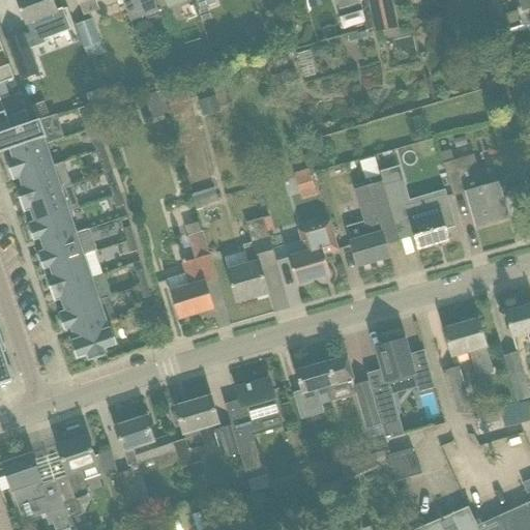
[(53,0),(15,0),(22,18),(25,25),(25,24),(30,38),(33,48),(45,42),(43,39),(69,30),(61,10),(58,11),(55,5),(53,0)]
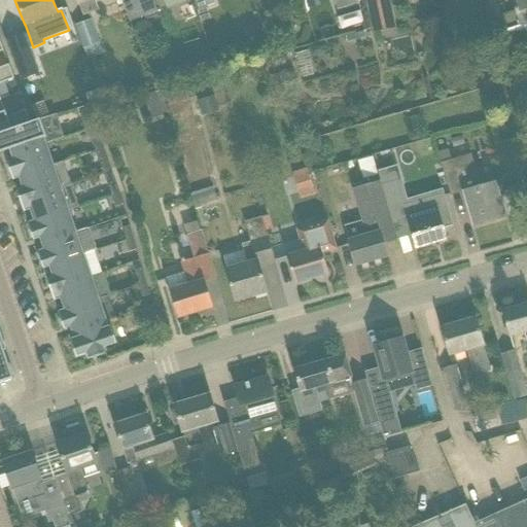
[(92,0),(76,0),(77,2),(78,1),(83,14),(96,9),(92,0)]
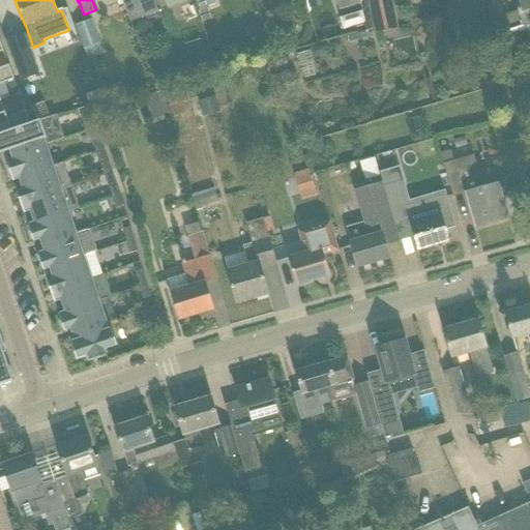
[(157,11),(153,0),(121,0),(125,10),(129,22),(157,11)]
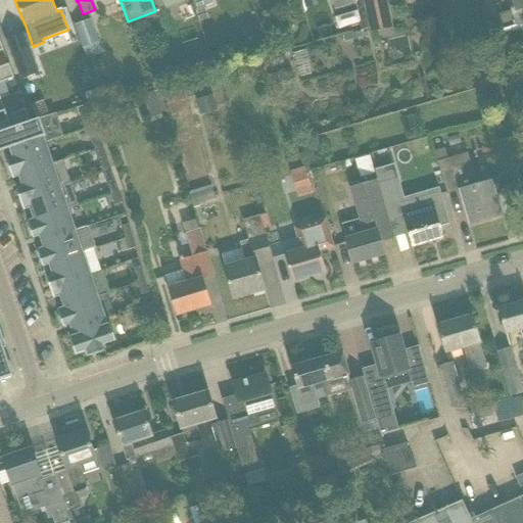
[(192,0),(195,9),(210,4),(208,0),(192,0)]
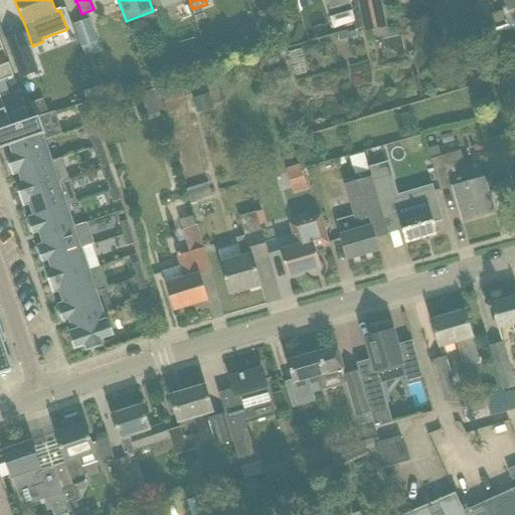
[(326,0),(329,10),(350,4),(348,0),(326,0)]
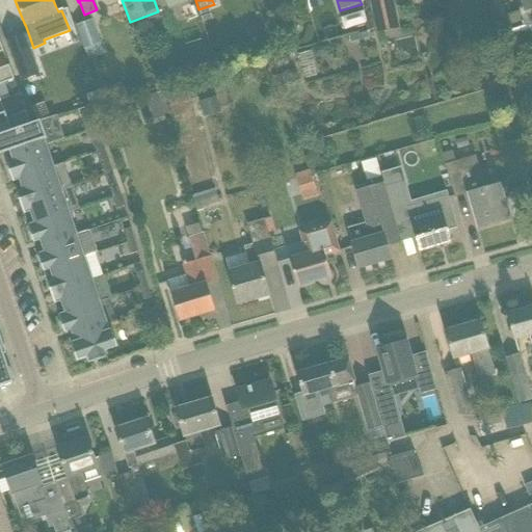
[(368,0),(375,33),(398,28),(392,0),(368,0)]
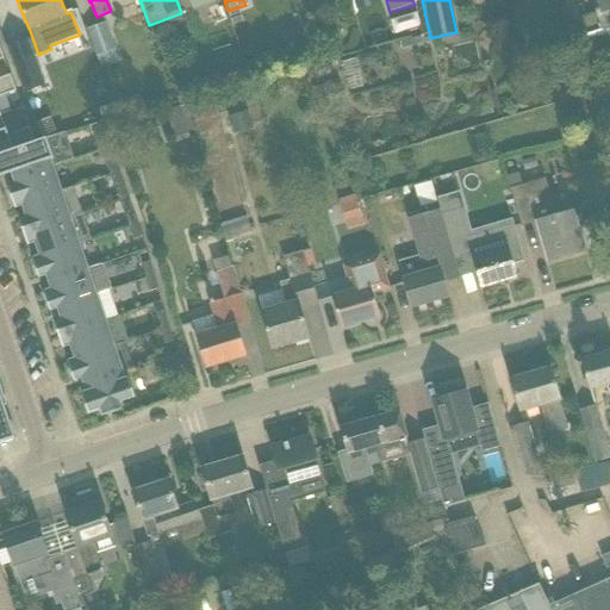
[(609,0),(589,0),(593,14),(579,19),(585,37),(609,27),(609,0)]
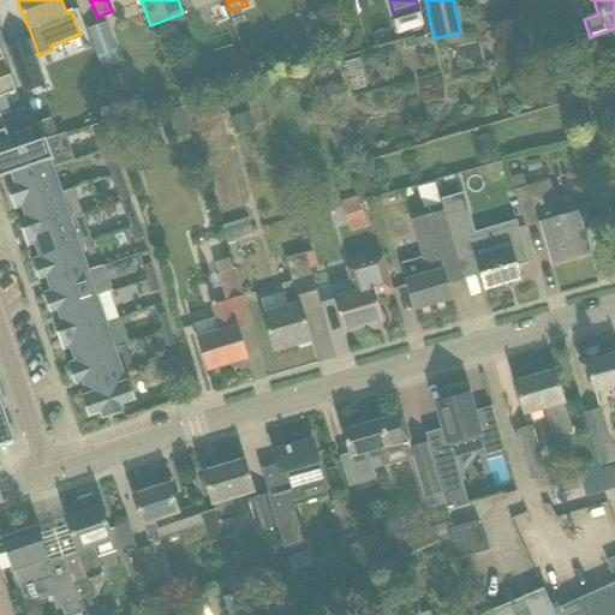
[(242,11),(230,15),(234,28),(245,24),(242,11)]
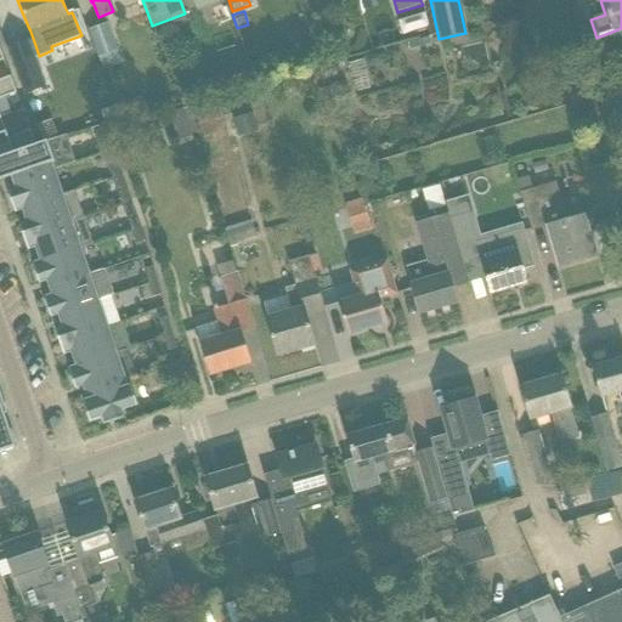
[(106,23),(88,29),(85,29),(97,58),(116,51),(106,23)]
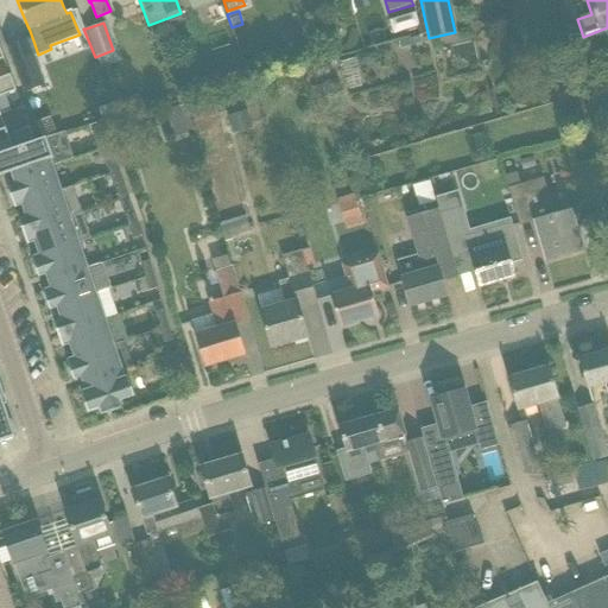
[(26,42),(7,49),(25,94),(44,87),(26,42)]
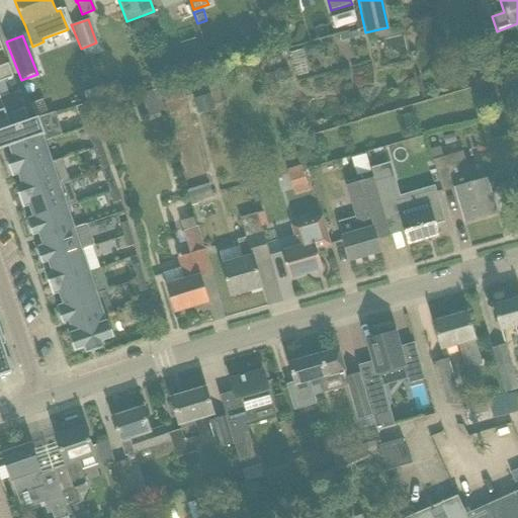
[(203,52),(192,56),(197,73),(208,69),(203,52)]
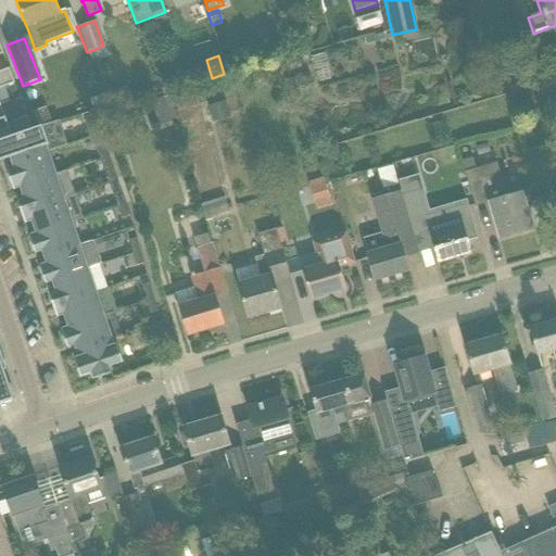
[(0,105),(0,106),(0,105),(0,88),(14,84),(9,68),(0,71),(0,105)]
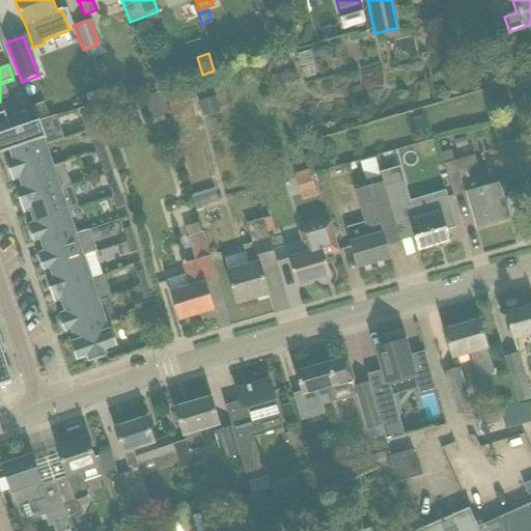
[(157,92),(145,96),(152,120),(164,117),(157,92)]
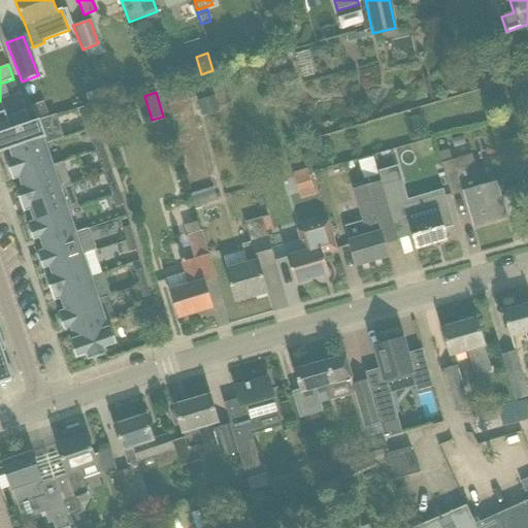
[(0,134),(31,124),(30,124),(31,123),(22,100),(11,104),(15,113),(6,117),(0,101),(0,100),(0,134)]
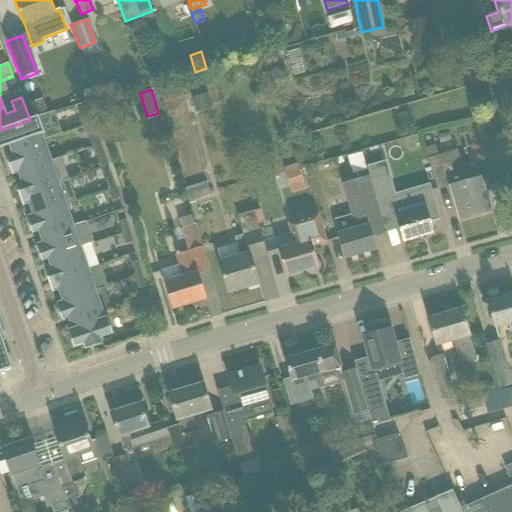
[(0,148),(9,145),(11,151),(44,139),(43,134),(44,134),(38,116),(30,119),(29,120),(30,120),(0,130),(0,148)]
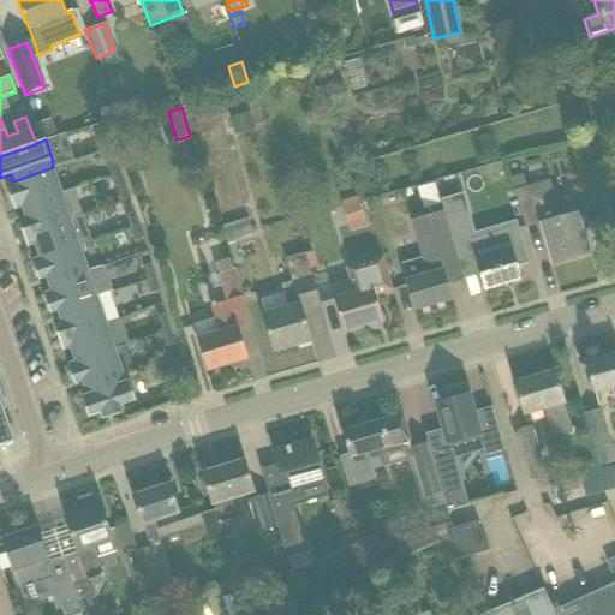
[(111,148),(101,151),(106,163),(114,160),(112,153),(111,148)]
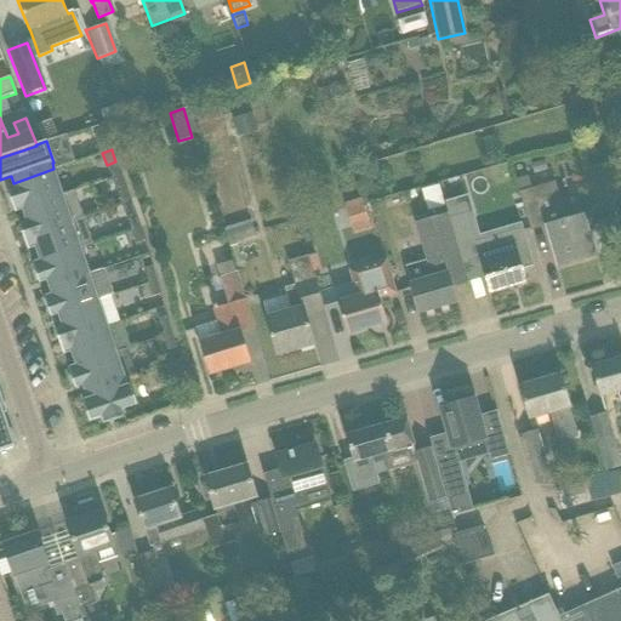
[(107,165),(112,180),(121,176),(115,161),(107,165)]
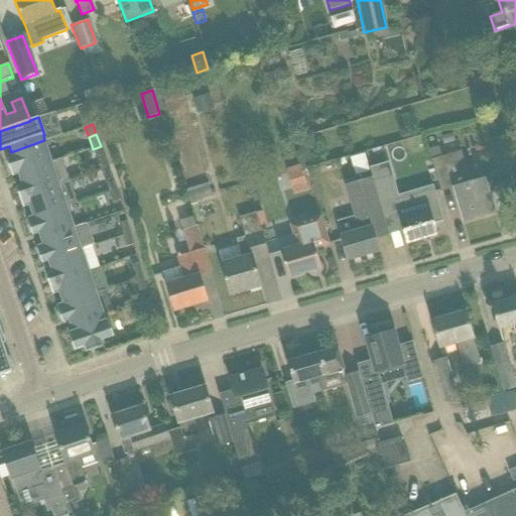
[(450,135),(440,138),(442,146),(454,143),(450,135)]
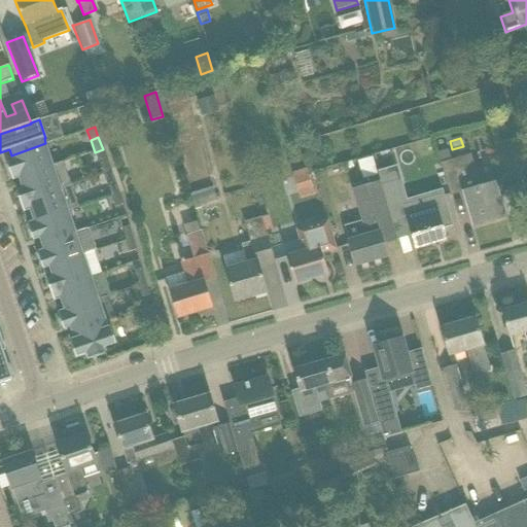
[(12,180),(19,178),(54,166),(45,143),(11,155),(12,161),(6,163),(12,180)]
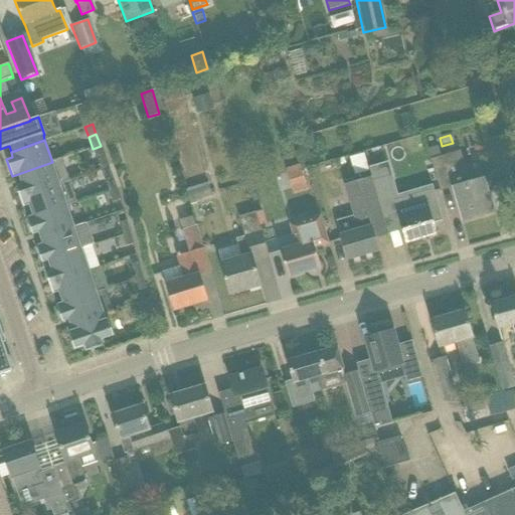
[(101,146),(93,149),(97,159),(104,157),(101,146)]
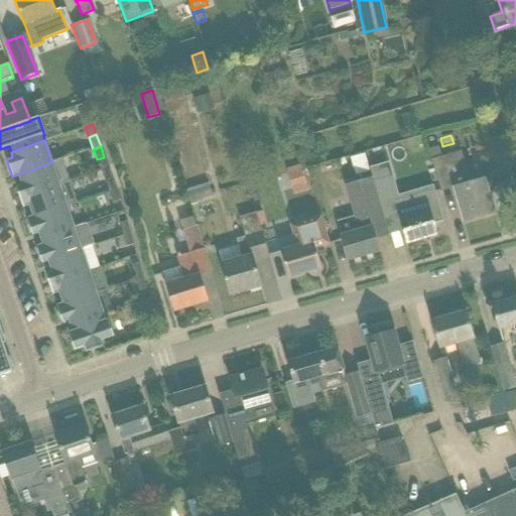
[(428,152),(433,169),(440,192),(454,188),(463,222),(494,213),(485,179),(468,184),(458,151),(441,156),(439,149),(428,152)]
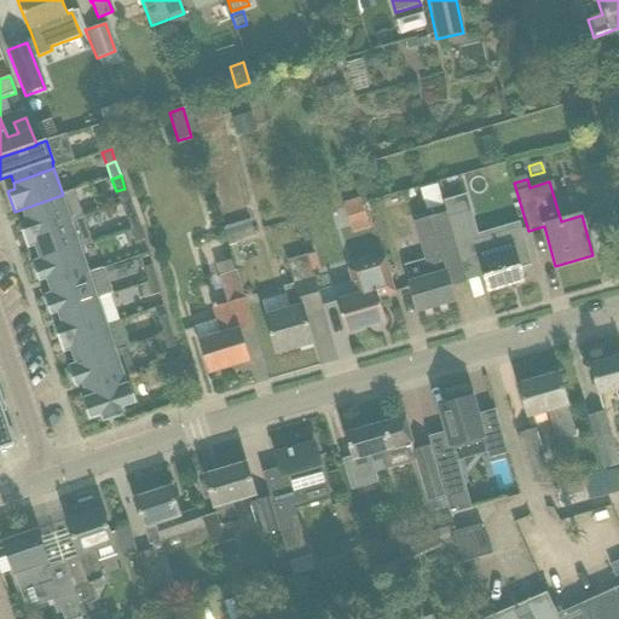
[(570,181),(560,184),(565,197),(574,195),(570,181)]
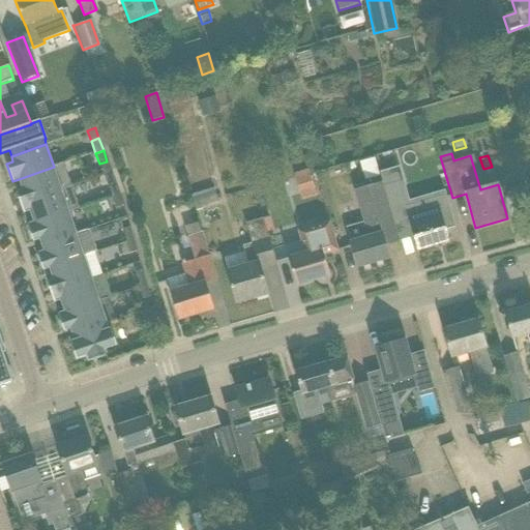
[(375,157),(360,162),(362,170),(378,166),(375,157)]
